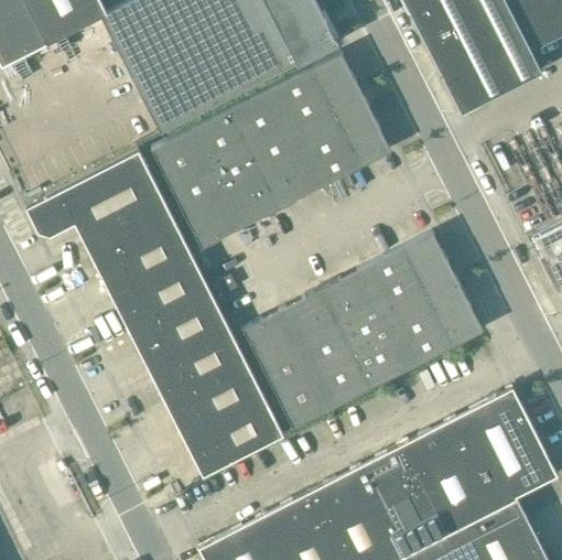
[(100,0),(0,0),(0,62),(2,66),(101,17),(107,13),(100,0)]
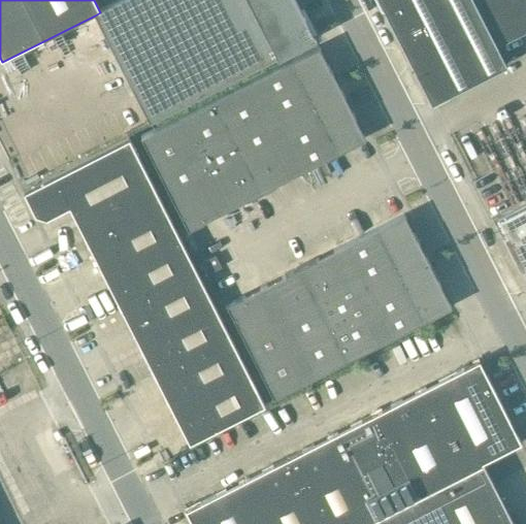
[(151,126),(317,42),(317,41),(309,28),(307,29),(303,22),(305,21),(295,0),(125,0),(100,12),(95,15),(151,126)]
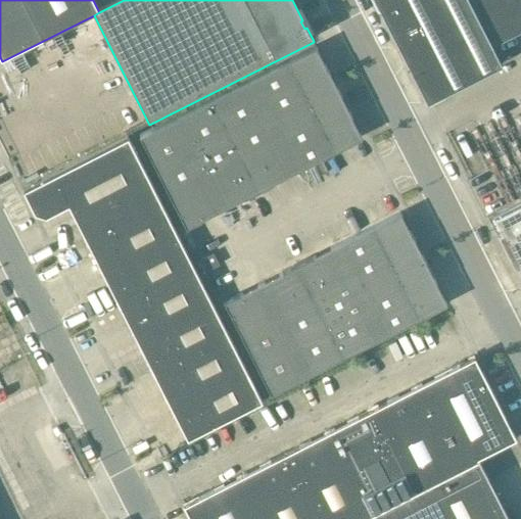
[(520,0),(432,0),(455,44),(484,30),(520,10),(520,0)]
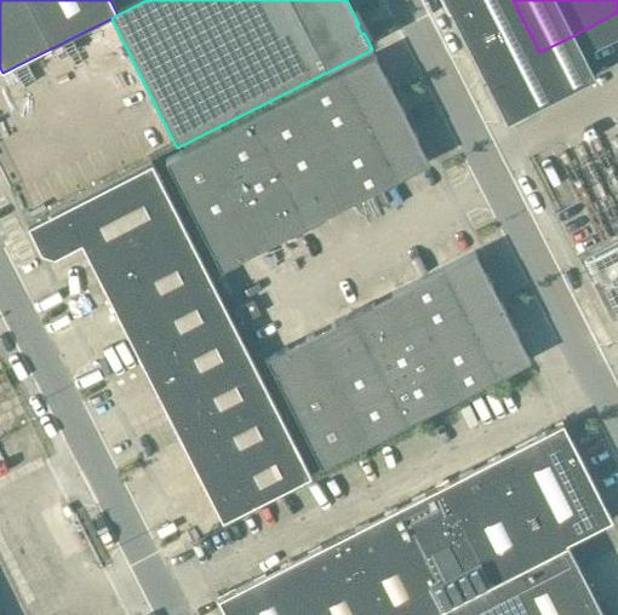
[(326,220),(430,167),(417,141),(418,141),(390,85),(389,85),(376,58),(167,165),(222,274),(240,265),(240,264),(291,237),(291,239),(326,220)]
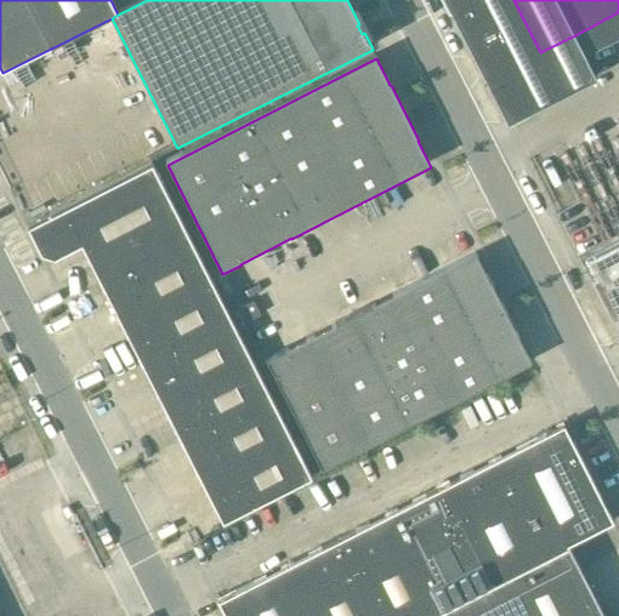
[(313,480),(253,361),(154,166),(29,231),(43,257),(56,261),(83,247),(223,525),(313,480)]
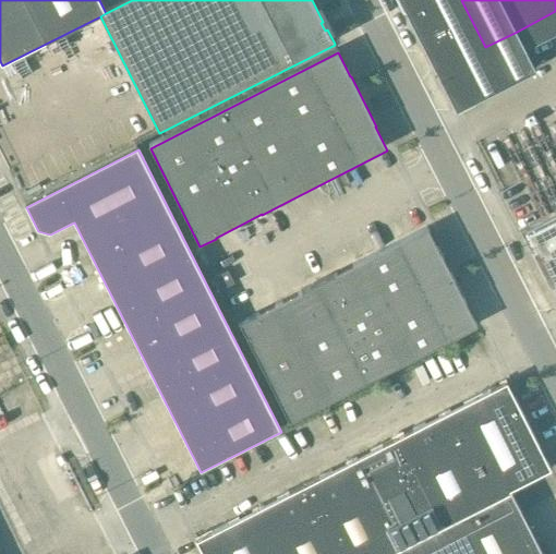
[(555,221),(529,236),(550,277),(545,278),(555,299),(555,221)]
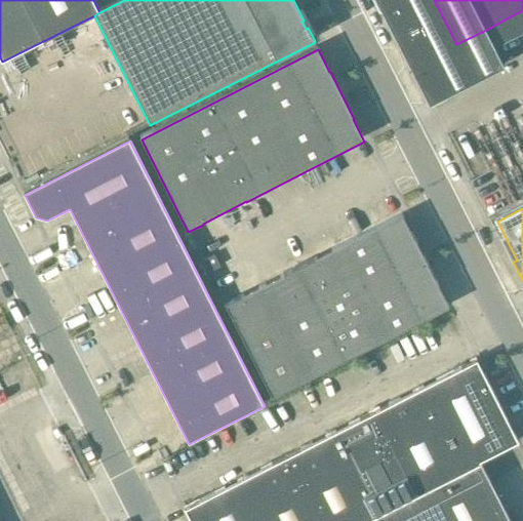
[(273,398),(449,309),(438,286),(439,286),(415,239),(403,217),(314,263),(314,262),(284,277),(285,278),(241,299),(241,298),(226,307),(273,398)]
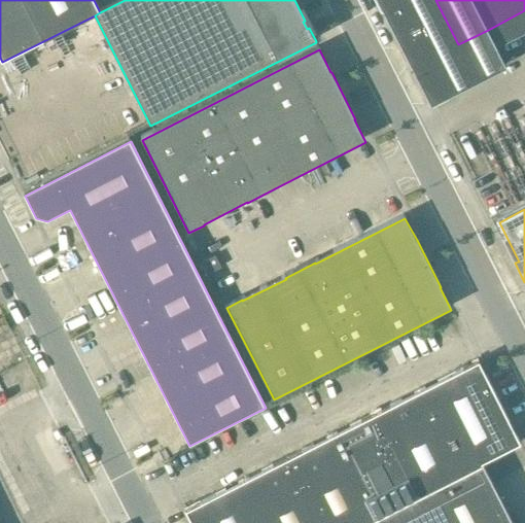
[(216,259),(205,265),(211,276),(221,270),(216,259)]
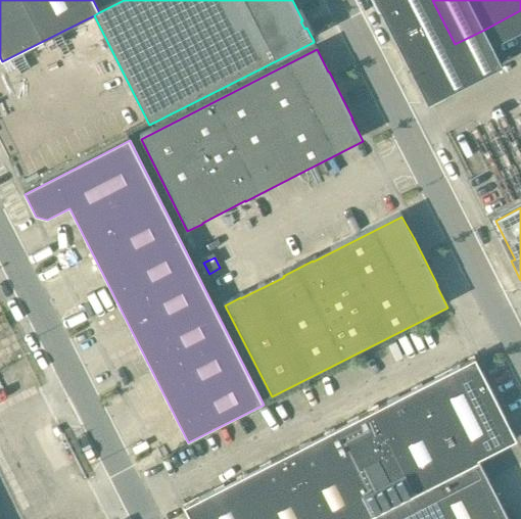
[(508,518),(479,461),(517,441),(476,360),(184,508),(189,518),(508,518)]
